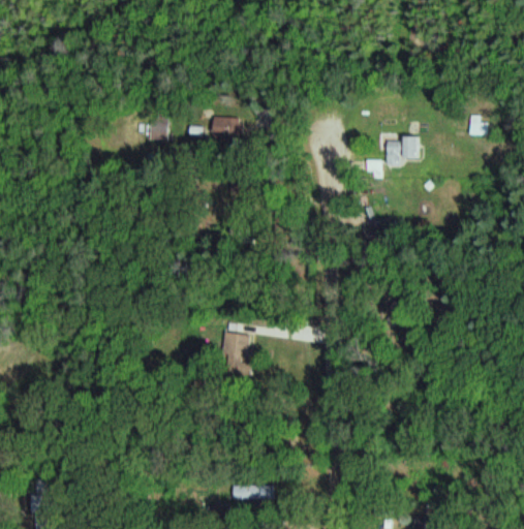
[(151,139),(168,139),(168,117),(151,117),(151,139)]
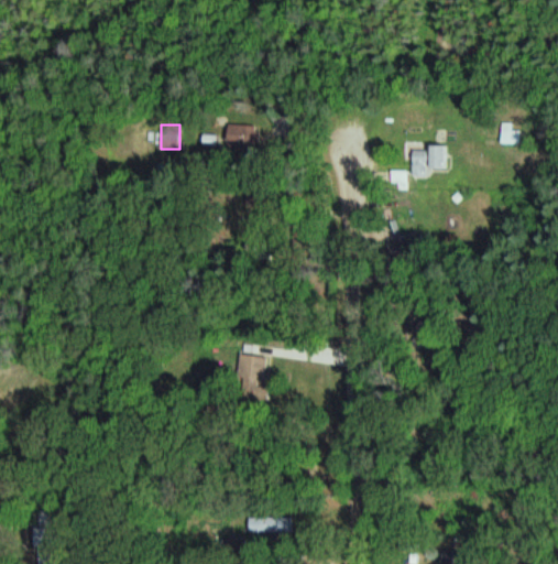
[(226,125),(226,147),(258,147),(258,125),(226,125)]
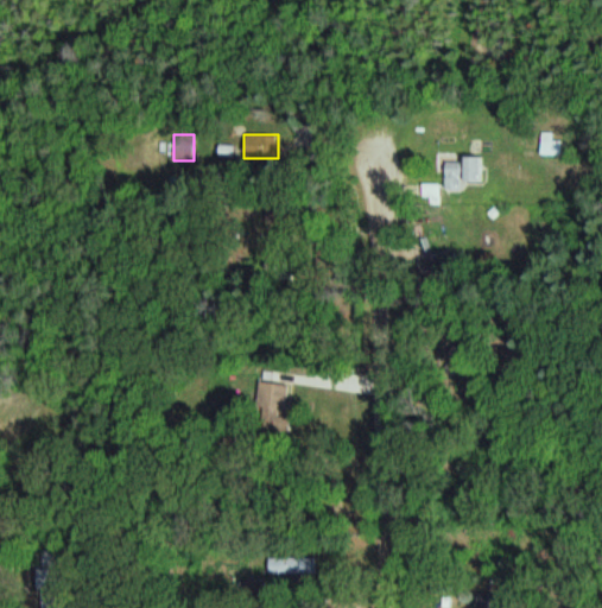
[(540,137),(540,154),(561,154),(559,135),(540,137)]
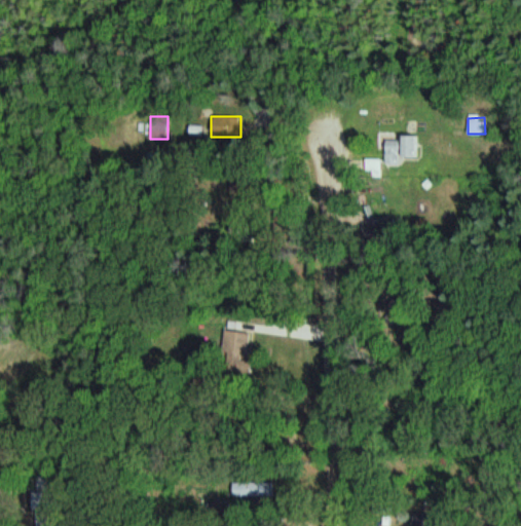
[(415,137),(384,137),(384,155),(415,155),(415,137)]
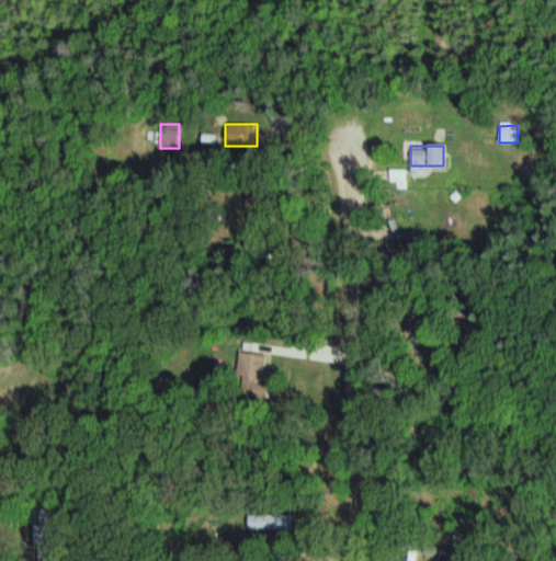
[(264,353),(238,351),(236,377),(262,378),(264,353)]
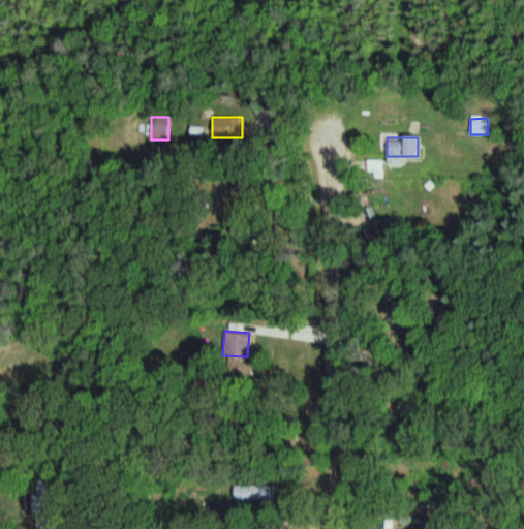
[(233,485),(233,498),(274,498),(274,485),(233,485)]
